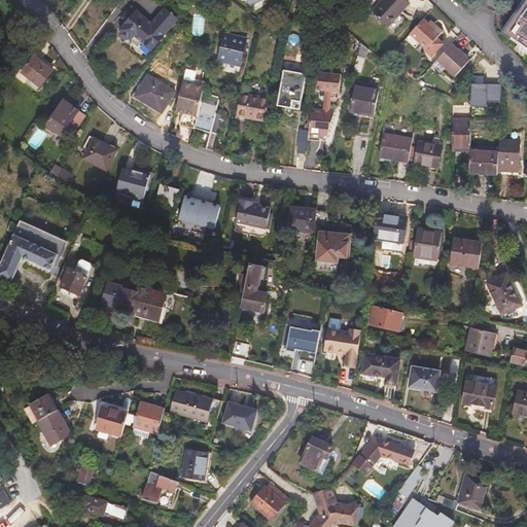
[(410,3),(406,0),(383,0),(373,11),(389,26),(410,3)]
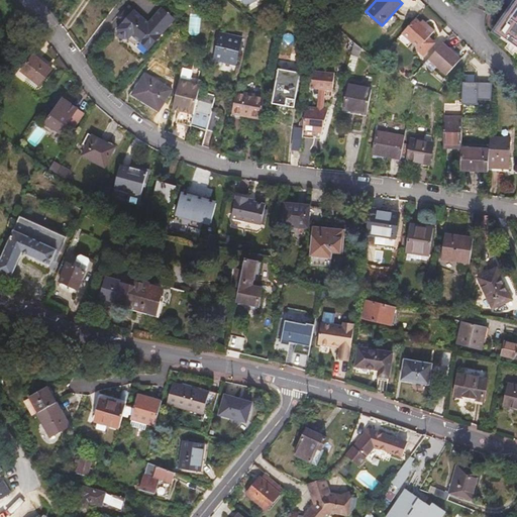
[(516,1),(498,30),(516,43),(516,47),(515,50),(516,50),(516,1)]
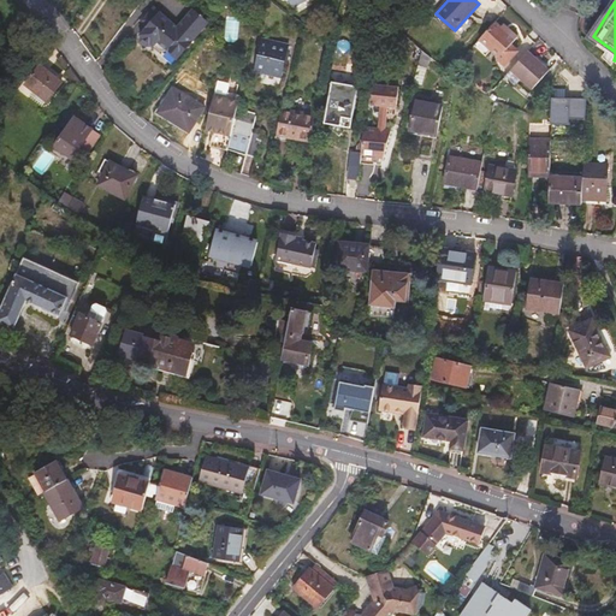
[(143,41),(148,46),(155,45),(163,51),(169,51),(178,59),(211,22),(195,9),(179,27),(155,6),(144,19),(150,24),(142,34),(143,41)]
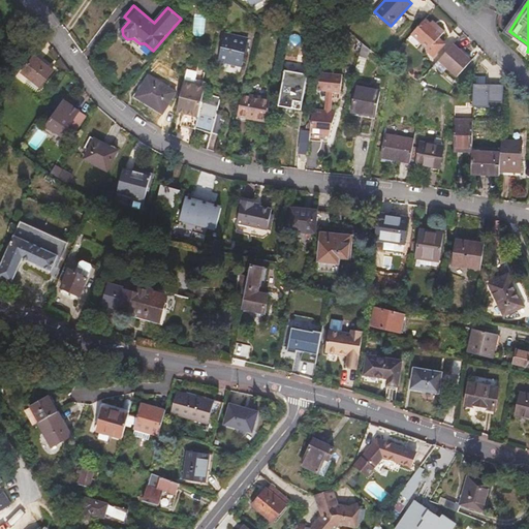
[(432,24),(426,19),(412,33),(430,49),(439,38),(445,32),(438,25),(435,28),(432,24)]
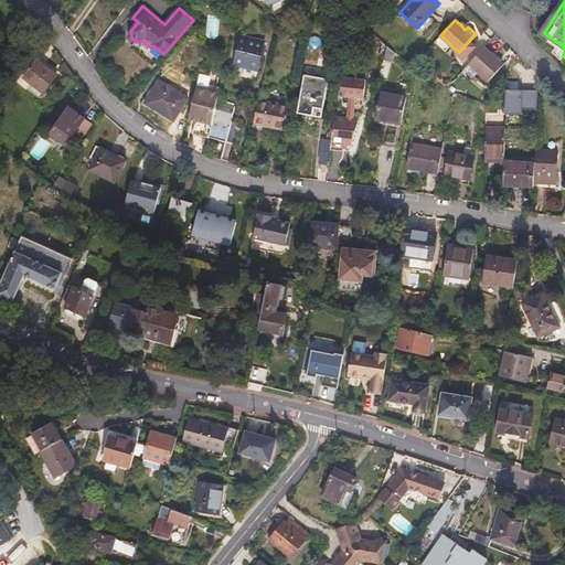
[(259,72),(267,42),(242,35),(234,65),(259,72)]
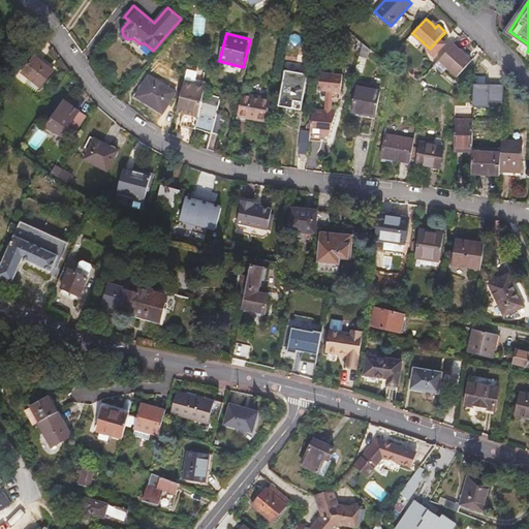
[(364,43),(358,37),(350,58),(359,60),(363,48),(364,43)]
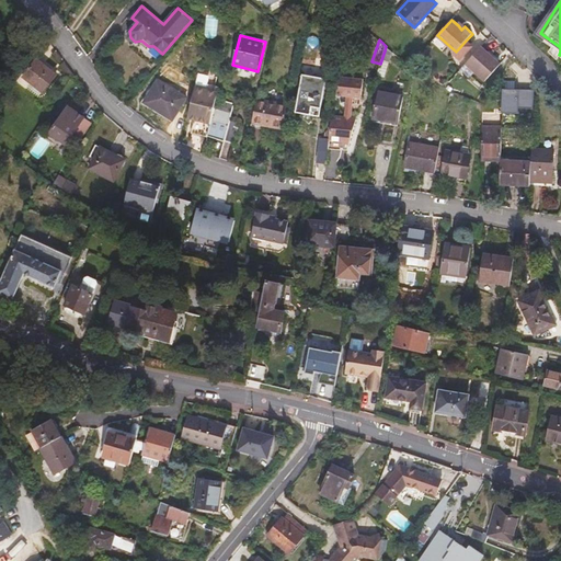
[(466,41),(456,52),(455,54),(460,60),(472,47),(466,41)]
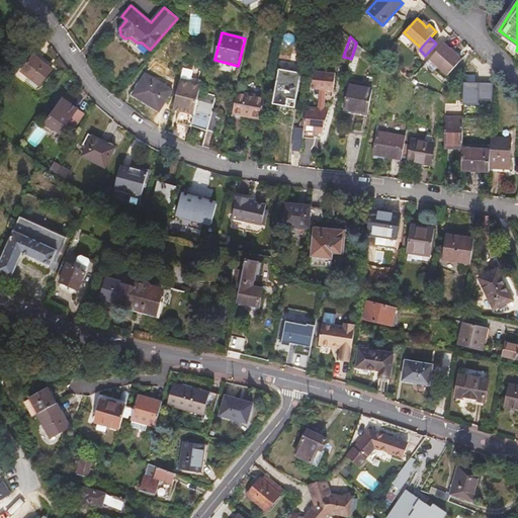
[(462,59),(444,44),(431,59),(449,74),(462,59)]
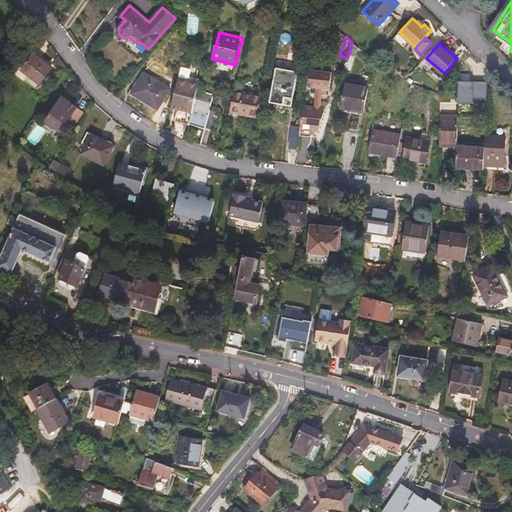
[(347,58),(345,66),(352,68),(359,49),(351,46),(347,58)]
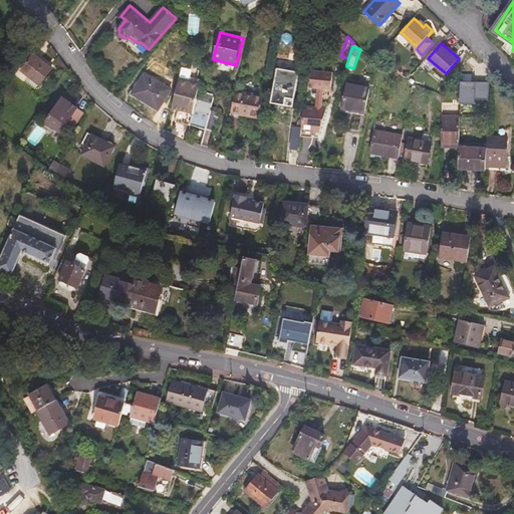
[(40,84),(52,67),(34,54),(22,70),(40,84)]
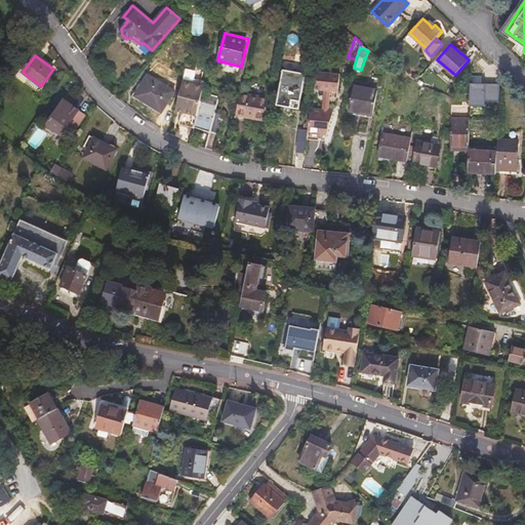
[(278,103),(284,104),(290,96),(291,96),(301,98),(307,70),(284,67),(278,103)]
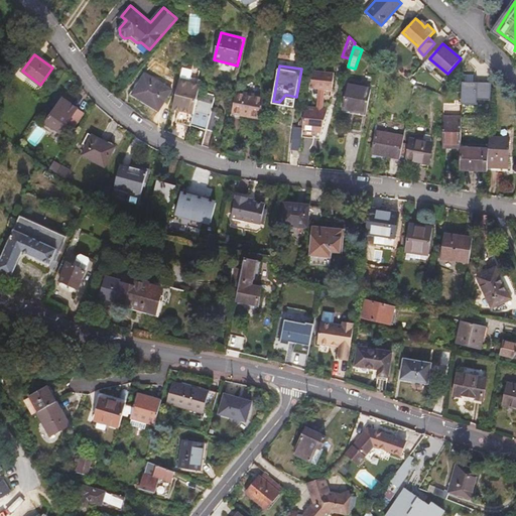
[(311,86),(319,87),(325,87),(334,88),(335,72),(312,71),(311,86)]
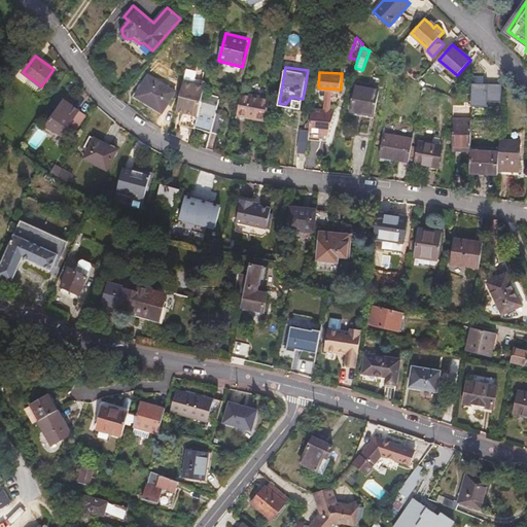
[(176,92),(149,75),(136,96),(164,112),(176,92)]
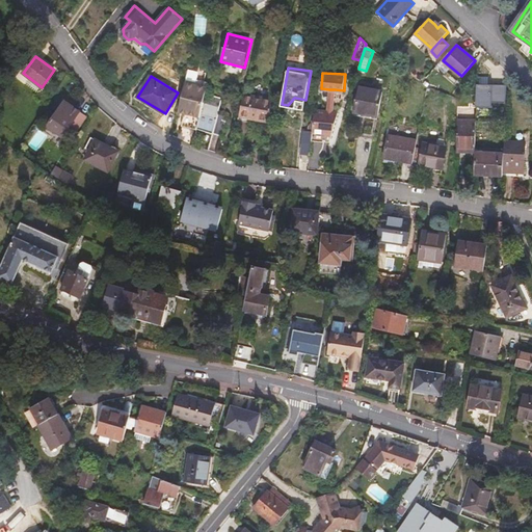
[(186,81),(179,112),(185,113),(182,126),(196,130),(201,113),(204,103),(209,82),(201,80),(200,85),(186,81)]
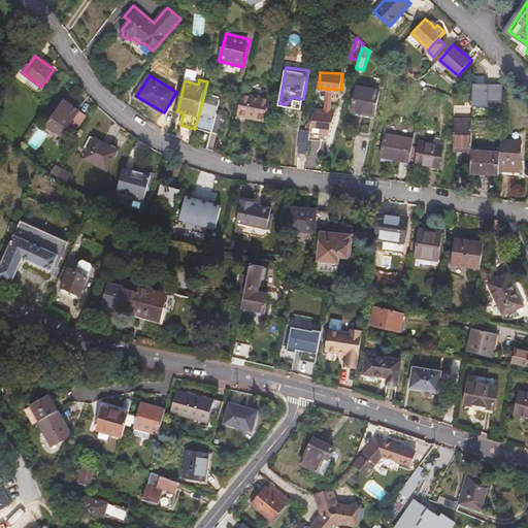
[(371,138),(382,89),(357,84),(352,109),(361,111),(357,135),(371,138)]
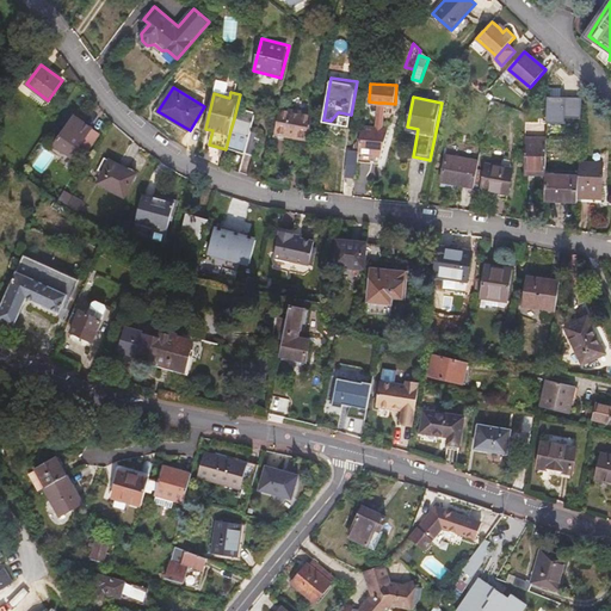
[(543,124),(563,125),(563,118),(578,119),(579,98),(544,97),(543,124)]
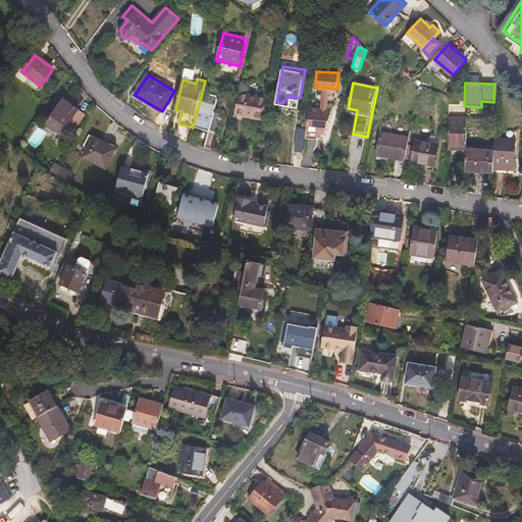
[(268,97),(240,92),(236,114),(246,116),(247,113),(265,116),(268,97)]
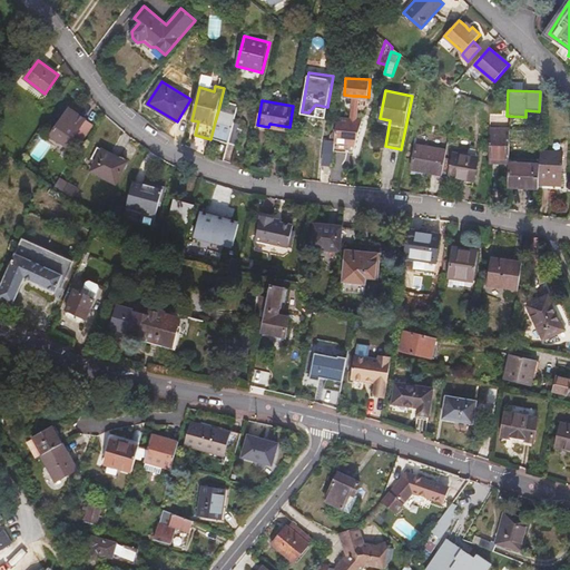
[(315,105),(308,112),(307,114),(317,123),(325,112),(315,105)]
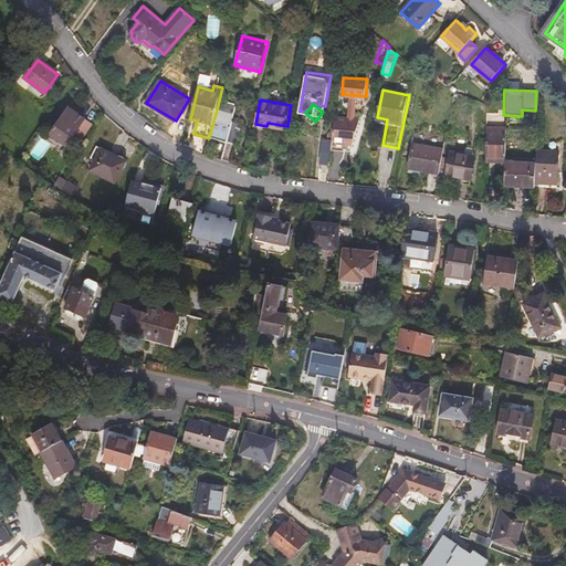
[(93,123),(70,106),(51,134),(67,145),(74,135),(81,139),(93,123)]
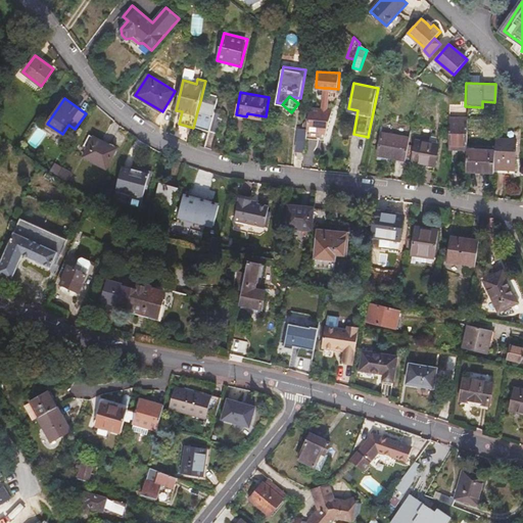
[(201,129),(209,131),(214,117),(217,106),(200,101),(197,111),(200,113),(197,125),(202,126),(201,129)]
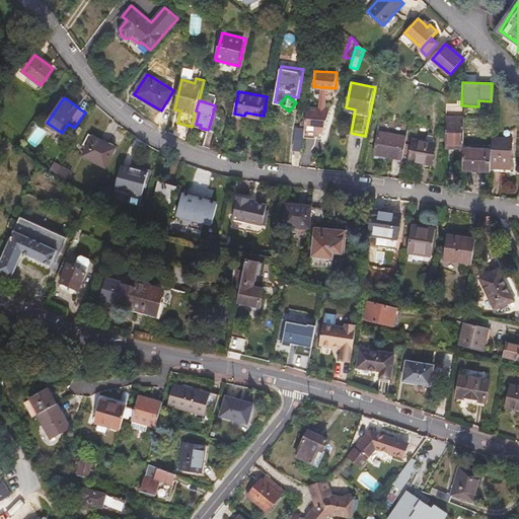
[(305,129),(304,137),(317,138),(318,130),(324,131),(329,108),(324,107),(318,107),(307,106),(306,120),(305,129)]
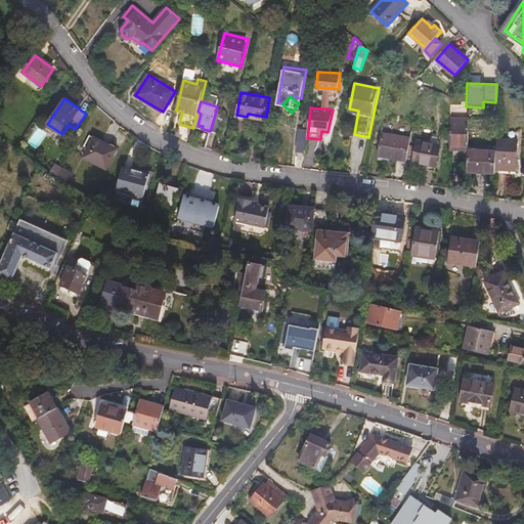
[(214,118),(210,131),(219,133),(223,120),(214,118)]
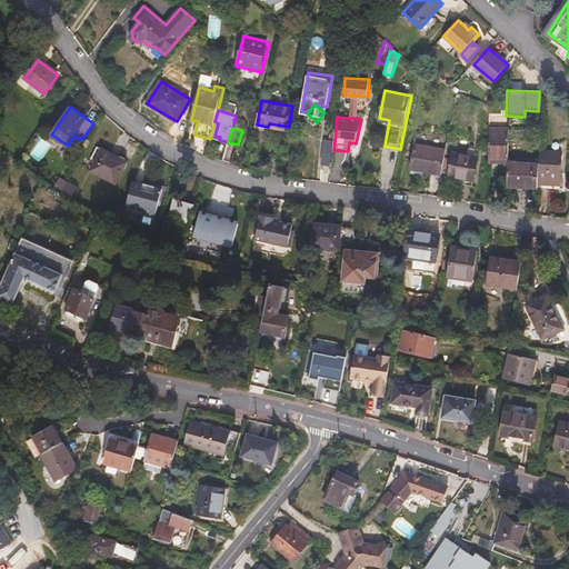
[(508,162),(509,129),(490,128),(489,162),(508,162)]
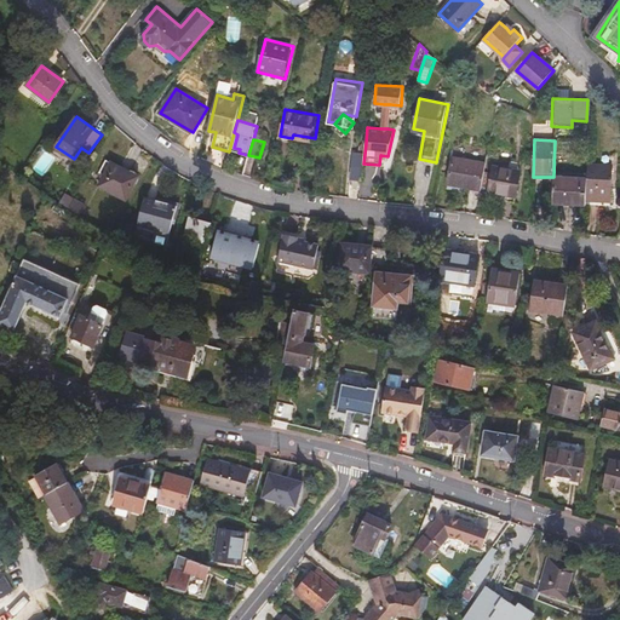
[(351,179),(361,181),(363,164),(365,154),(359,154),(354,153),(351,179)]
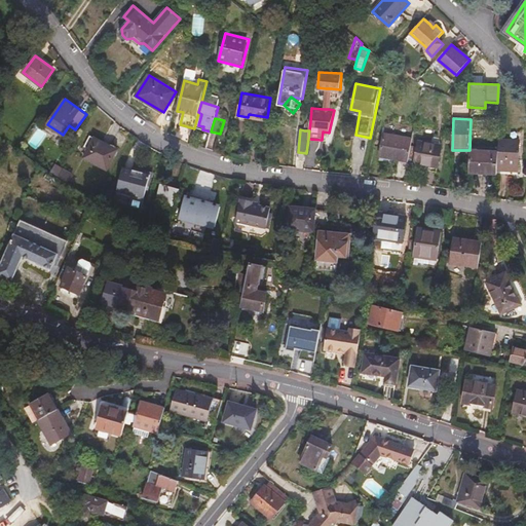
[(380,156),(408,162),(409,158),(411,146),(412,139),(384,134),(380,156)]
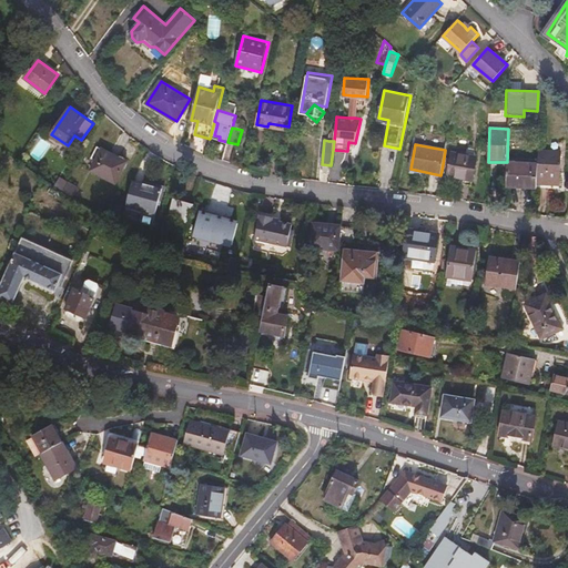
[(127,162),(102,149),(91,170),(115,182),(127,162)]
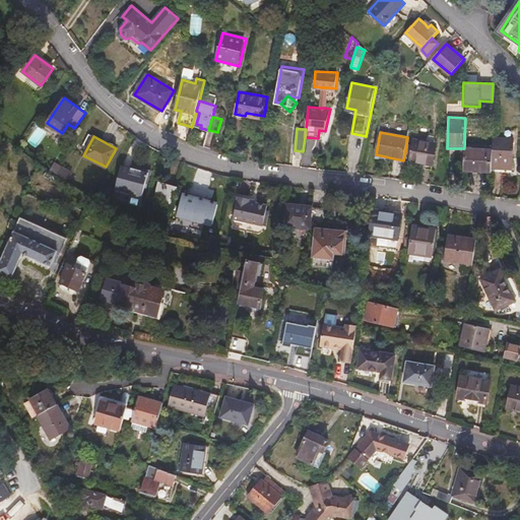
[(514,138),(493,137),(492,149),(491,168),(512,169),(514,138)]
